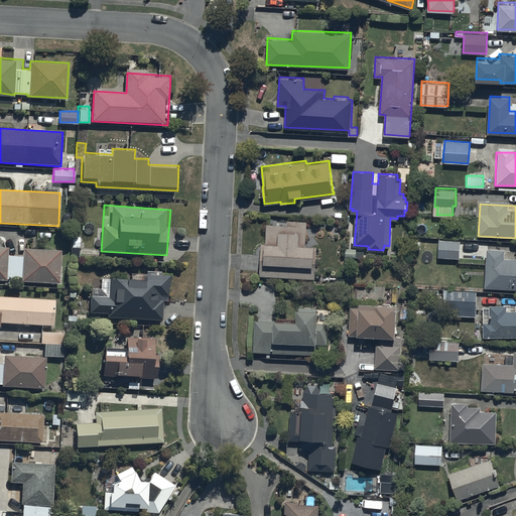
[(264,242),(261,241),(260,274),(314,276),(315,263),(313,263),(314,242),(305,242),(306,220),(287,219),(287,223),(267,222),(266,239),(265,239),(264,242)]
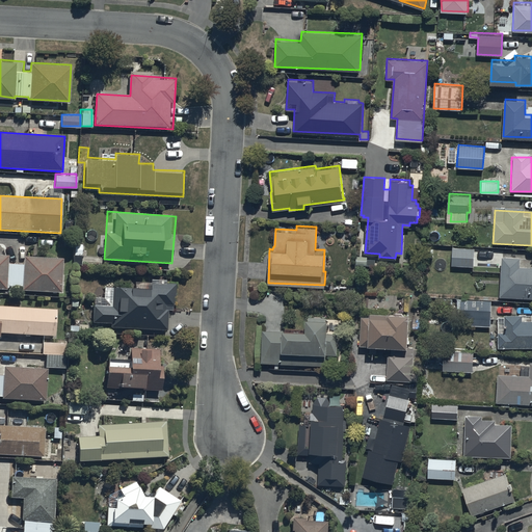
[(474,246),(452,245),(452,265),(474,265),(474,246)]
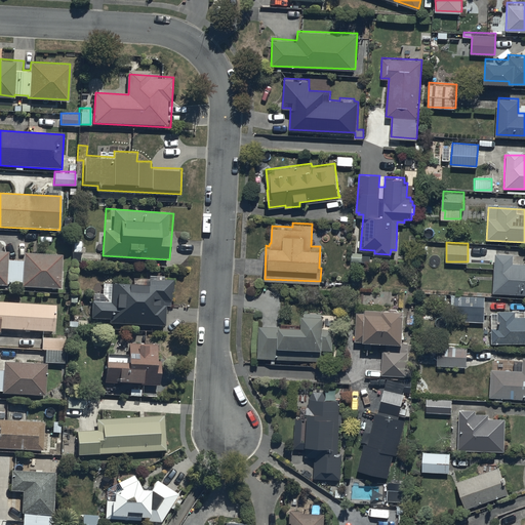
[(61,286),(61,252),(22,251),(22,258),(7,258),(7,249),(0,249),(0,283),(6,284),(6,283),(22,283),(22,286),(61,286)]
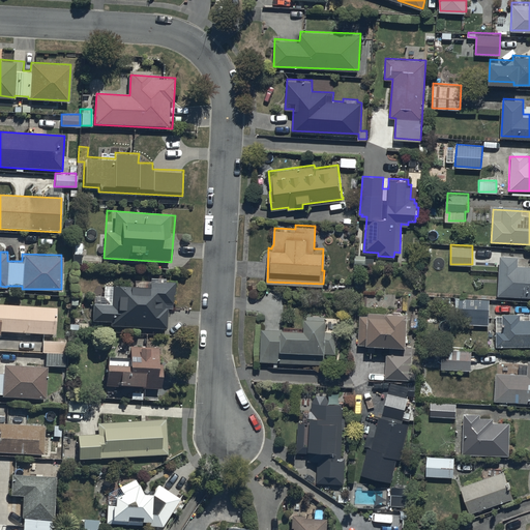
[(497,297),(529,298),(529,259),(500,258),(497,297)]
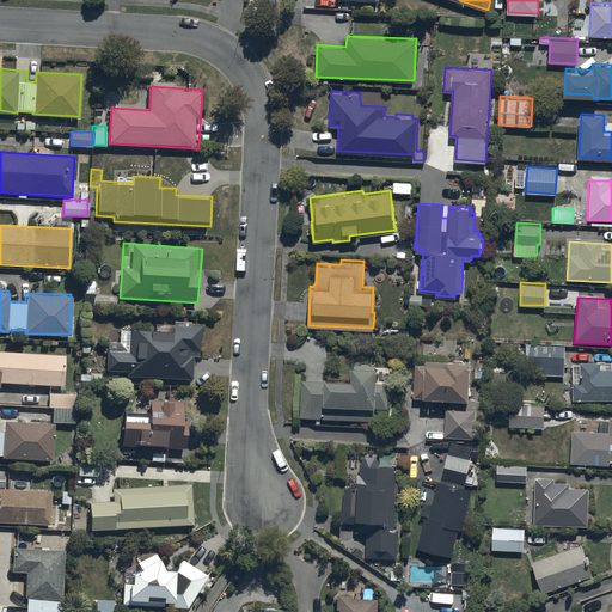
[(201,350),(201,324),(172,324),(172,329),(120,328),(120,341),(106,341),(106,369),(127,369),(127,375),(193,377),(194,350),(201,350)]
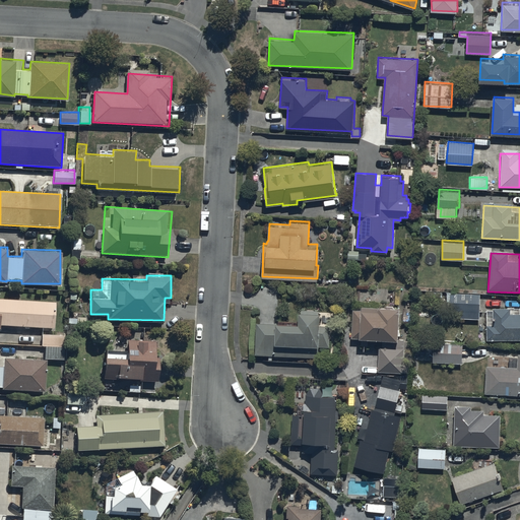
[(478,318),(479,291),(447,291),(447,308),(450,308),(449,317),(478,318)]
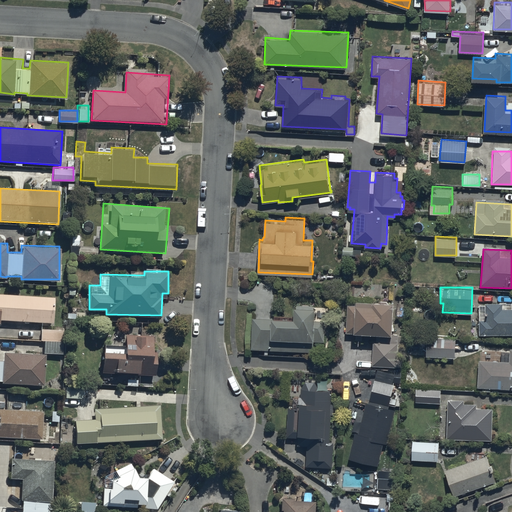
[(0,324),(54,328),(56,299),(0,296),(0,324)]
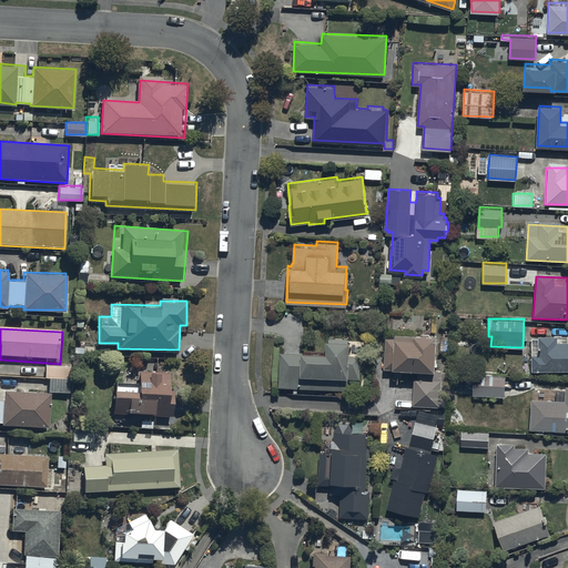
[(435,368),(436,332),(395,331),(394,336),(385,336),(384,367),(395,367),(395,375),(402,376),(402,366),(418,367),(418,376),(414,376),(413,405),(446,406),(447,371),(442,371),(442,368),(435,368)]
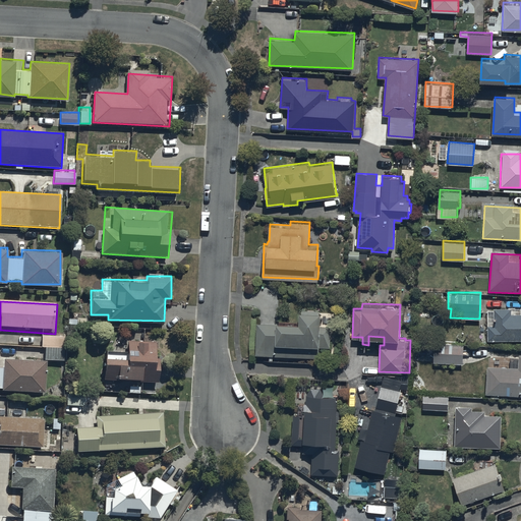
[(520,339),(520,312),(510,313),(510,307),(486,308),(487,340),(520,339)]
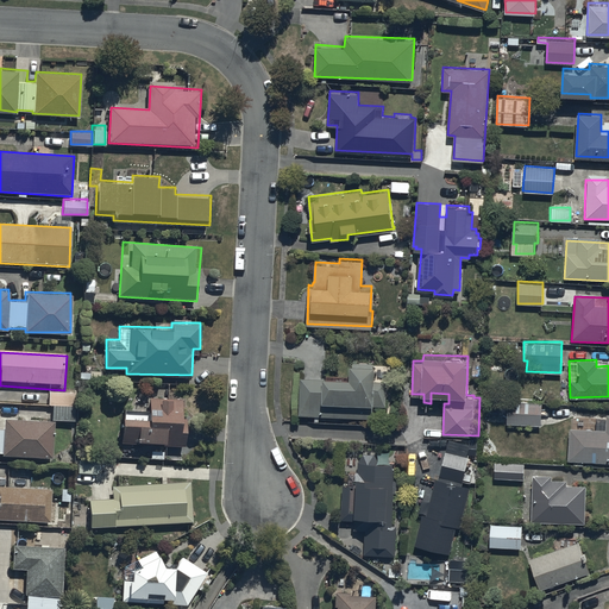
[(300,381),(299,420),(374,421),(375,364),(349,363),(347,382),(300,381)]
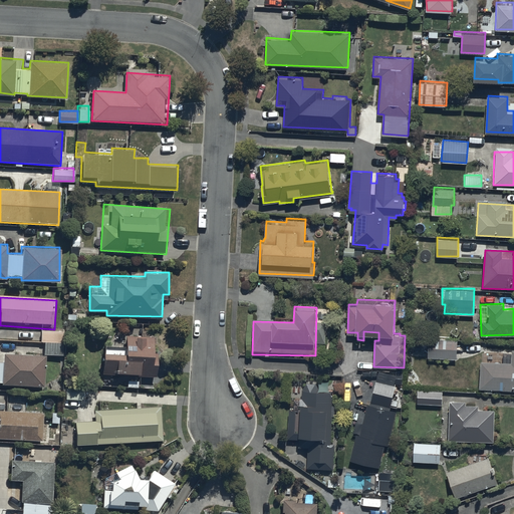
[(66,330),(40,328),(39,340),(43,340),(43,351),(65,352),(66,330)]
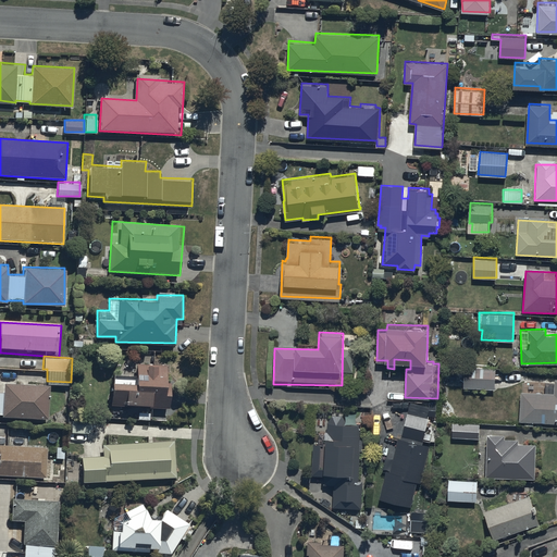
[(170,411),(174,367),(139,363),(138,375),(113,373),(110,405),(170,411)]
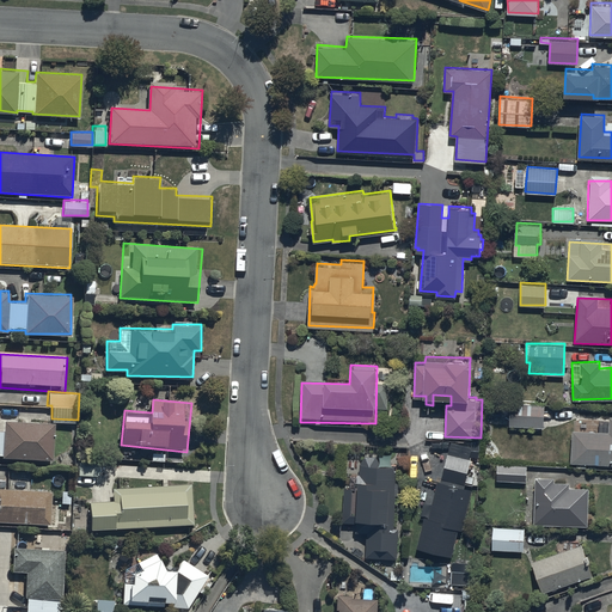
[(543,426),(544,403),(509,402),(509,426),(543,426)]
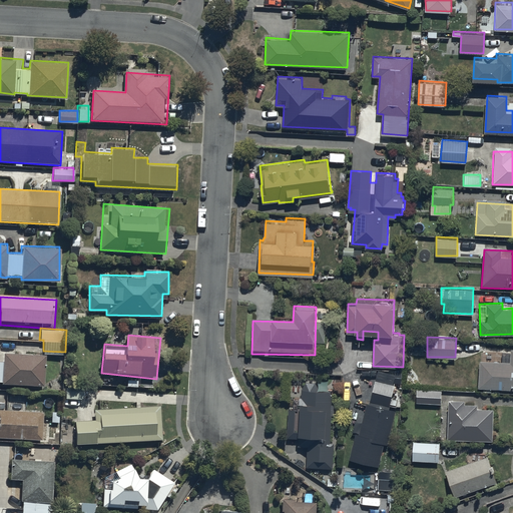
[(45,353),(3,351),(3,360),(0,360),(0,380),(2,380),(2,382),(43,384),(45,353)]
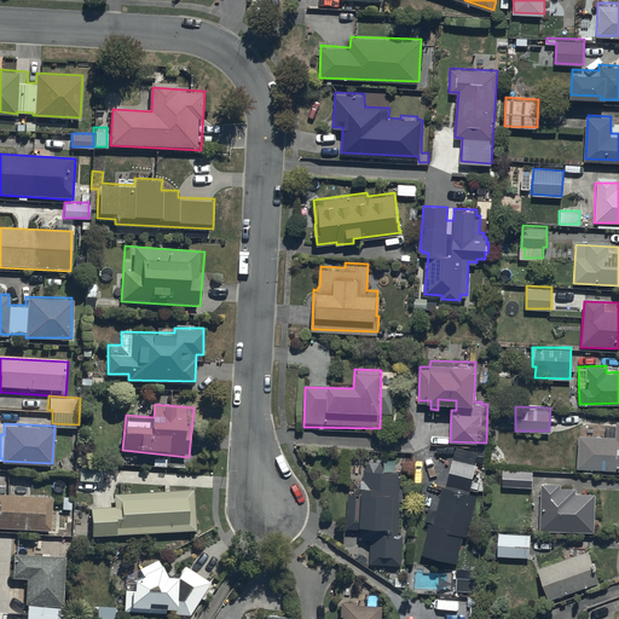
[(578,438),(577,469),(618,470),(618,423),(617,424),(615,439),(578,438)]
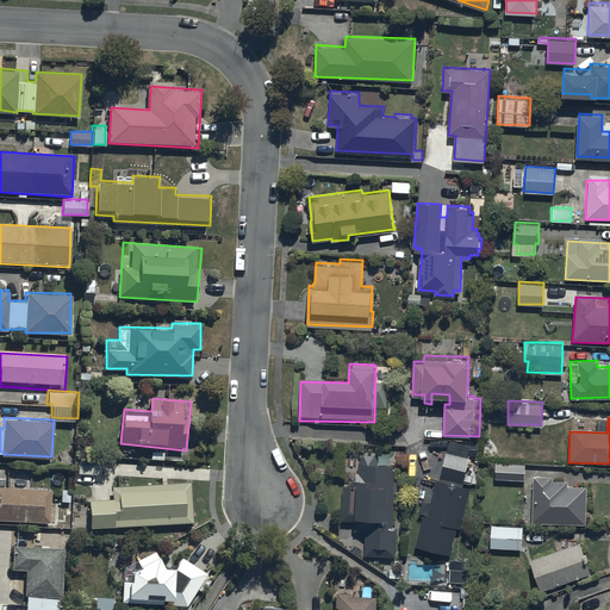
[(416,551),(449,558),(472,461),(440,453),(416,551)]
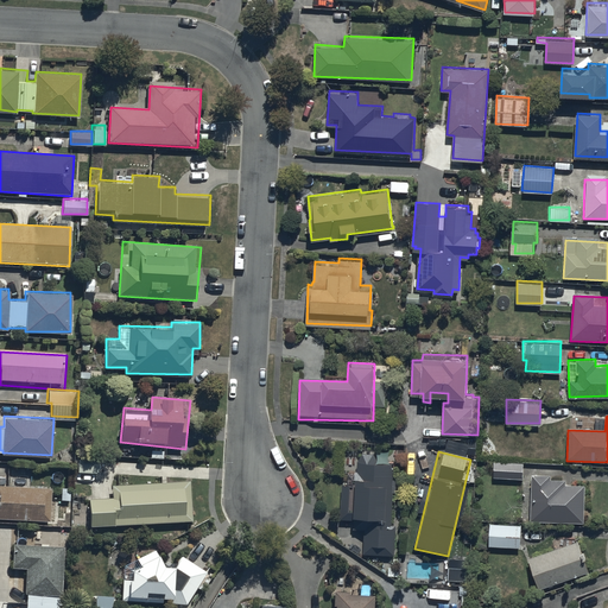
[(363,558),(393,559),(397,461),(349,460),(347,527),(363,527),(363,558)]
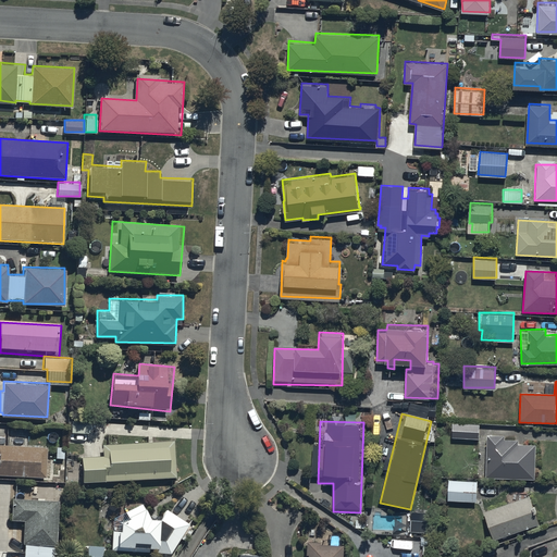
[(479,437),(479,422),(452,422),(452,436),(479,437)]
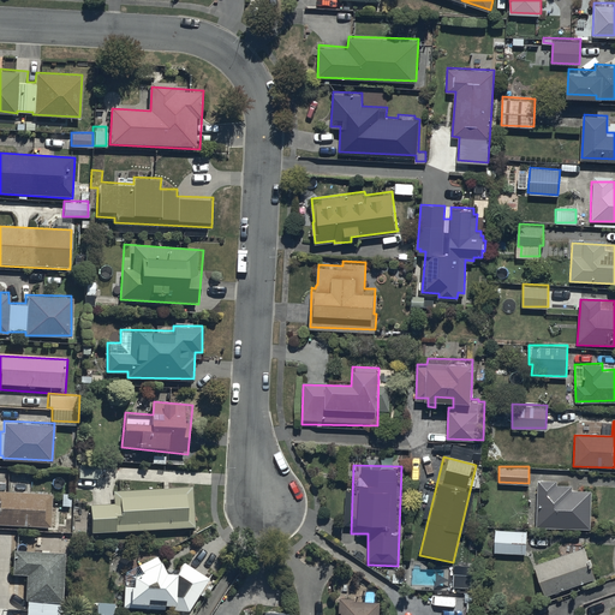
[(536,530),(590,531),(591,482),(537,481),(536,530)]
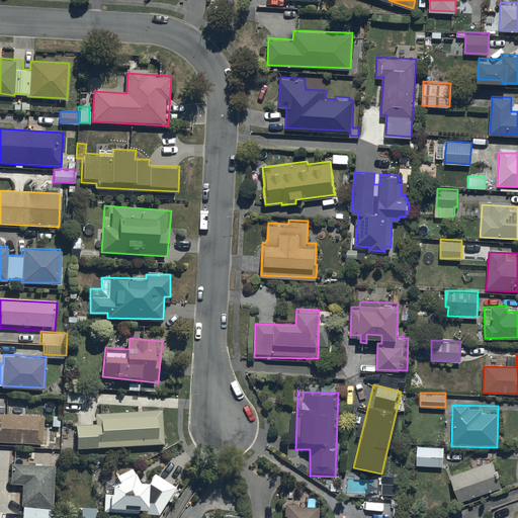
[(78,416),(79,448),(165,444),(163,412),(78,416)]
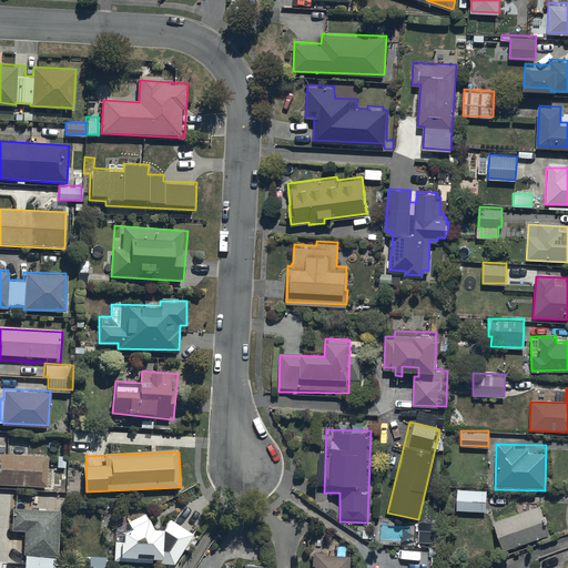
[(0,483),(47,485),(48,455),(0,453),(0,483)]
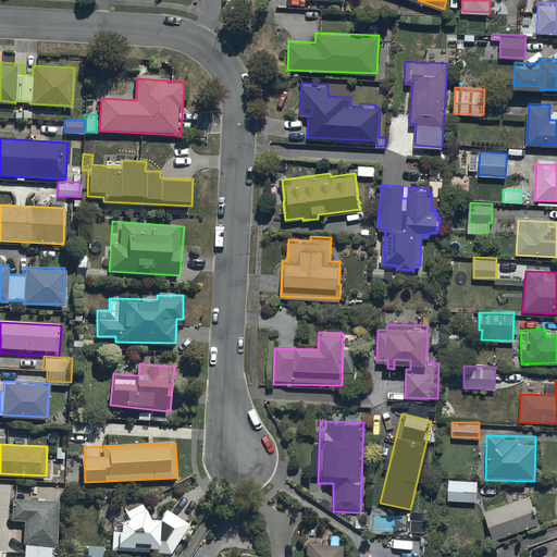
[(475,499),(477,479),(465,479),(465,477),(454,477),(454,479),(447,478),(447,499),(475,499)]
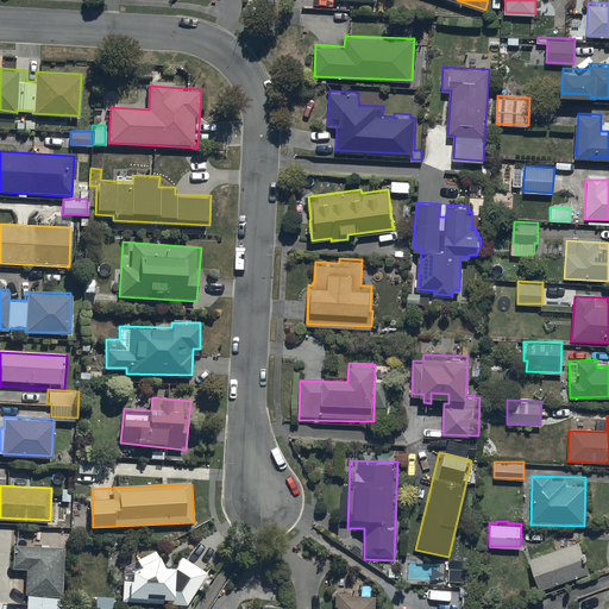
[(528,563),(539,592),(589,575),(578,544),(528,563)]
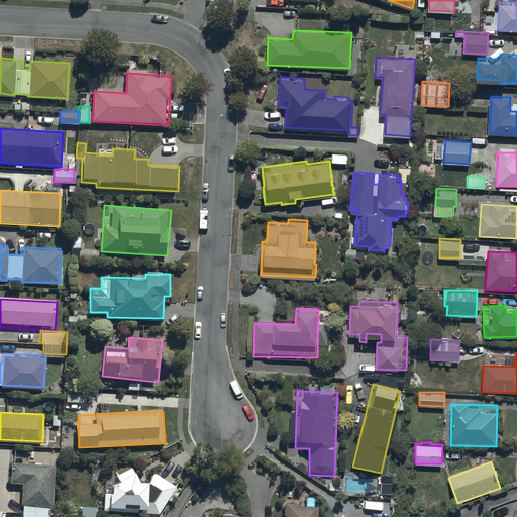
[(53,516),(57,467),(12,463),(12,483),(22,483),(19,516),(53,516)]
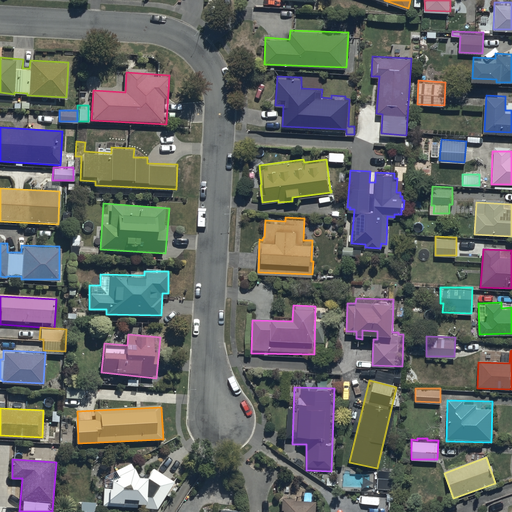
[(106,482),(103,506),(159,509),(176,482),(155,468),(134,467),(106,482)]
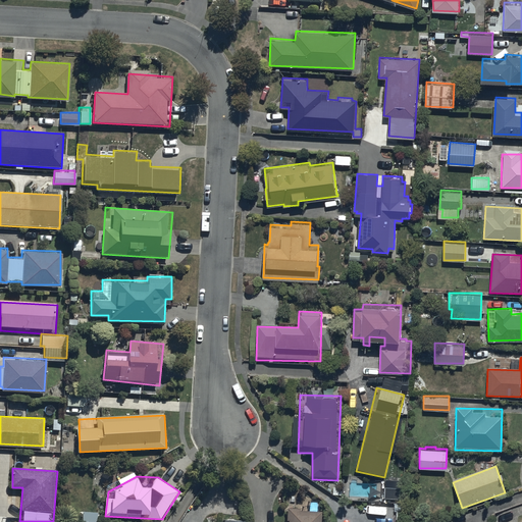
[(321,521),(322,509),(286,507),(285,521),(321,521)]
